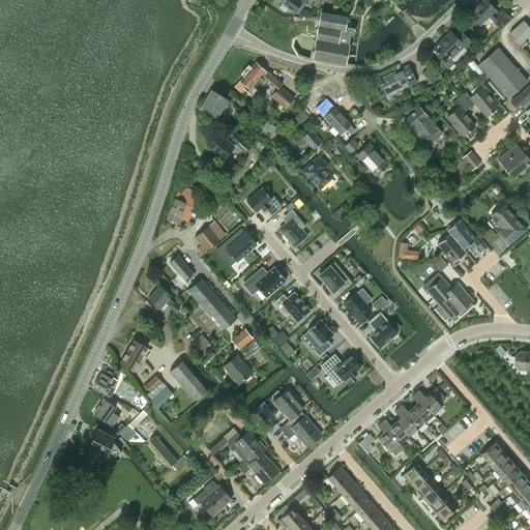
[(296,15),(303,4),(298,0),(282,0),(281,2),(296,15)]
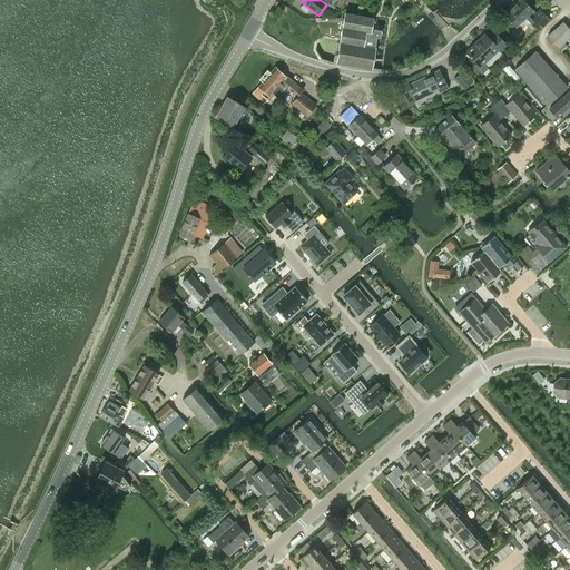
[(345,0),(323,0),(324,0),(334,7),(340,10),(345,0)]
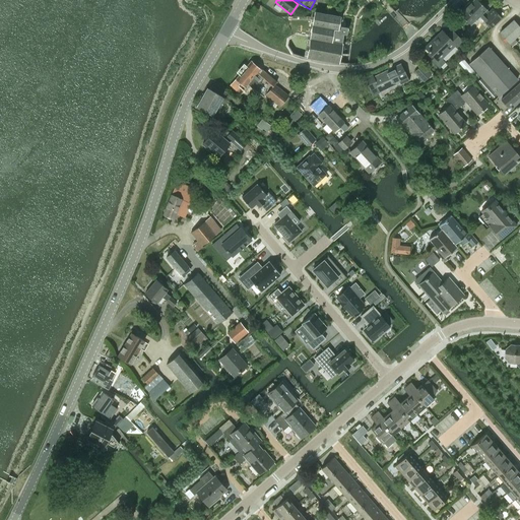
[(485,10),(486,9),(477,0),(473,0),(459,13),(470,24),(479,15),(482,18),(481,18),(491,27),(502,17),(493,8),(488,12),(485,10)]
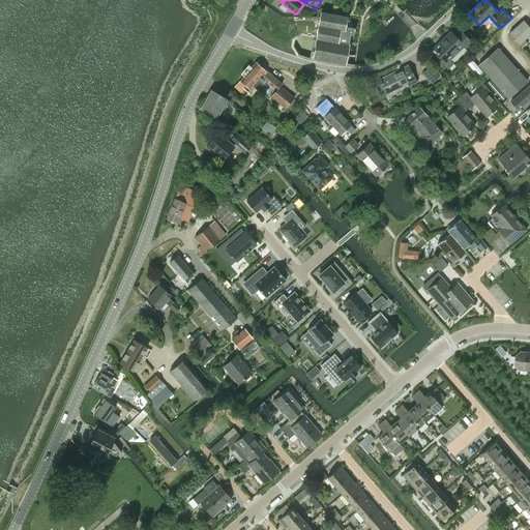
[(259,17),(263,9),(258,6),(254,13),(259,17)]
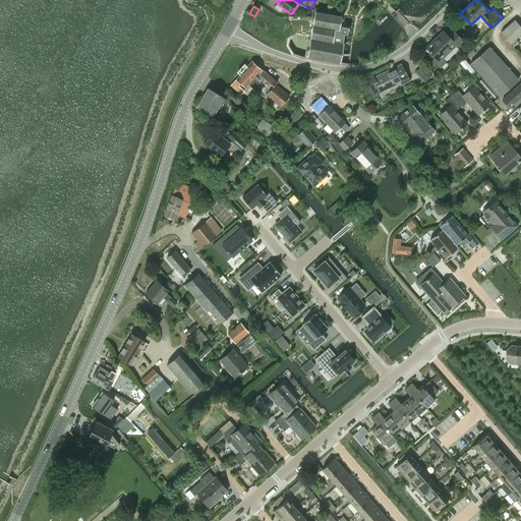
[(339,25),(340,15),(314,11),(306,57),(338,63),(343,34),(347,35),(348,26),(339,25)]
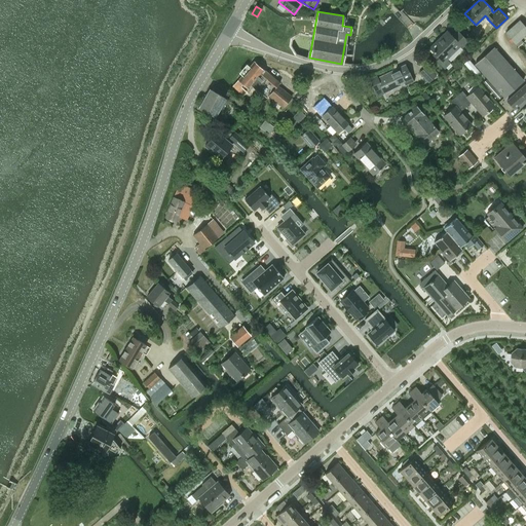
[(520,39),(525,33),(525,28),(519,21),(505,33),(515,44),(520,39)]
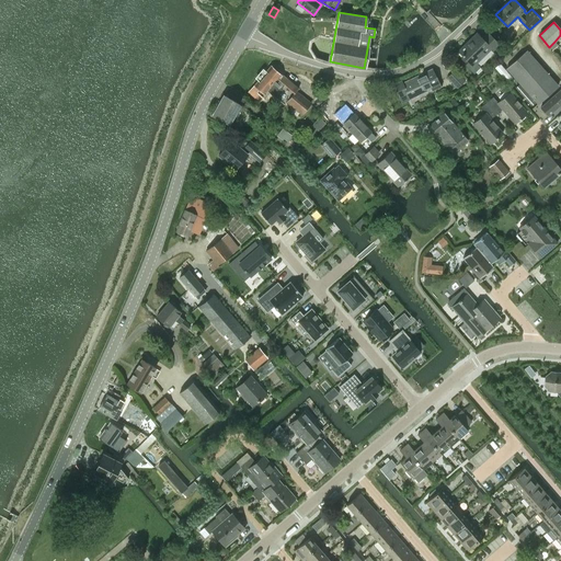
[(492,50),(499,44),(487,33),(481,38),(477,34),(458,52),(468,61),(465,65),(473,73),(479,67),(474,63),(490,48),(492,50)]
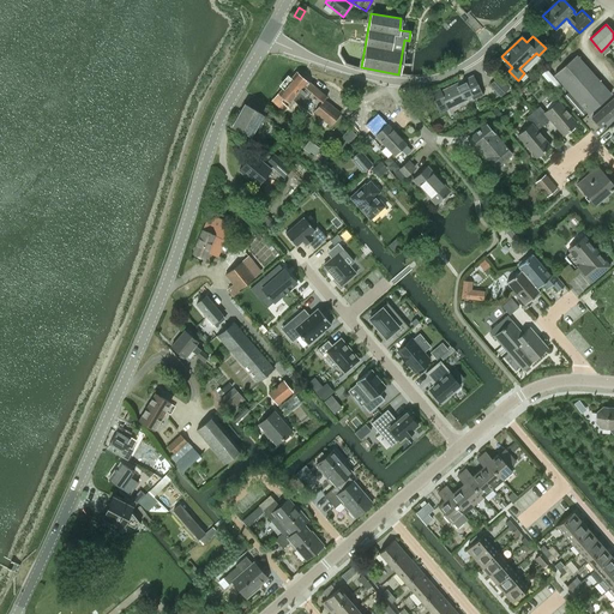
[(588,113),(611,94),(576,55),(554,74),(569,91),(564,96),(582,115),(585,112),(588,113)]
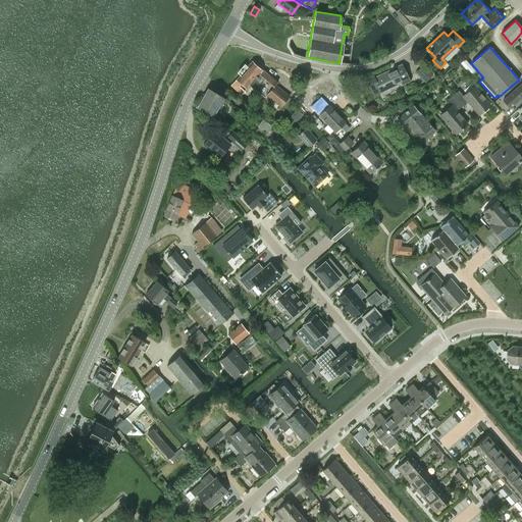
[(275,85),(277,83),(252,61),(237,80),(246,88),(249,85),(264,97),(266,95),(280,106),(289,96),(275,85)]
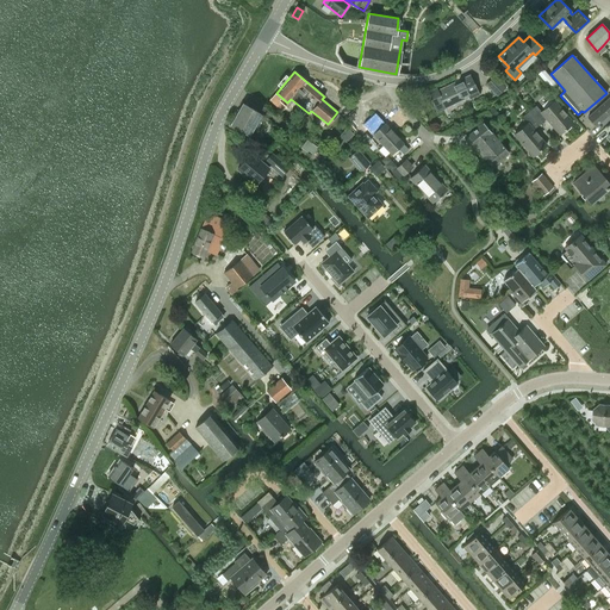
[(470,99),(479,94),(470,75),(437,91),(436,88),(427,93),(434,105),(441,101),(444,107),(468,97),(470,99)]
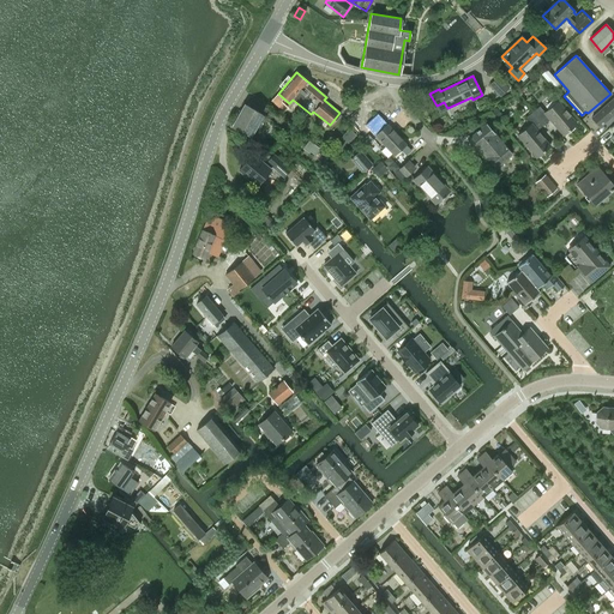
[(499,96),(507,89),(498,78),(489,85),(499,96)]
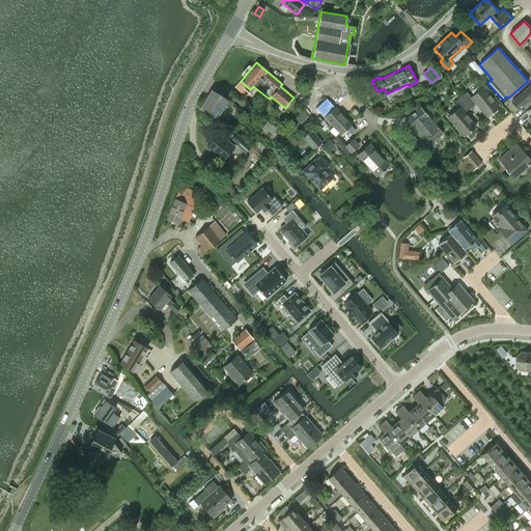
[(245,95),(248,92),(238,83),(234,87),(245,95)]
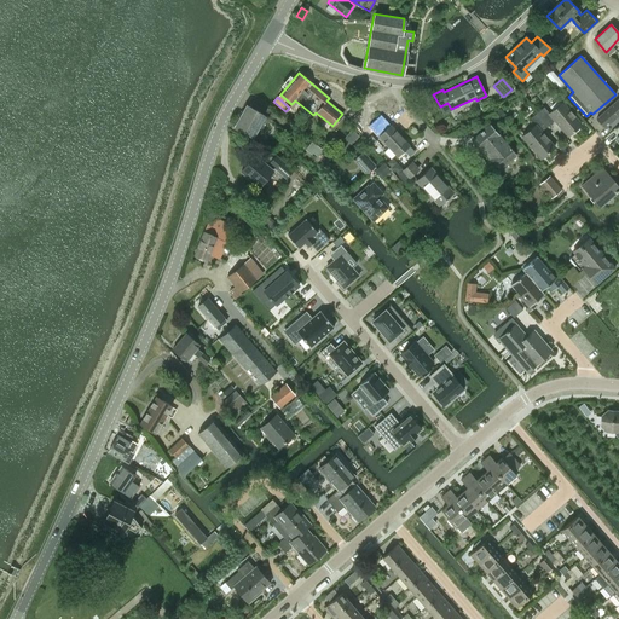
[(605,127),(618,113),(618,99),(618,98),(596,117),(605,127)]
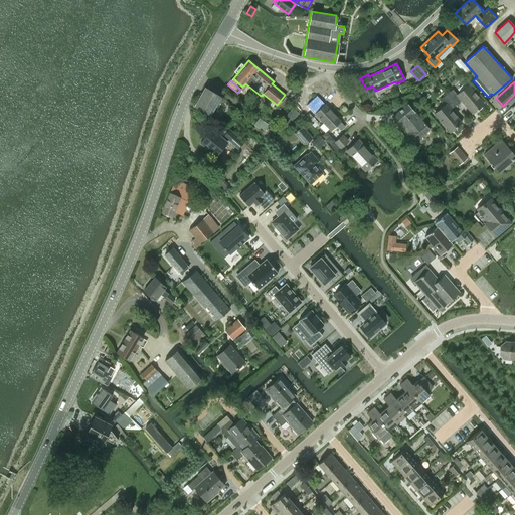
[(472,113),(483,103),(468,84),(457,94),(453,89),(447,94),(456,105),(461,100),(472,113)]
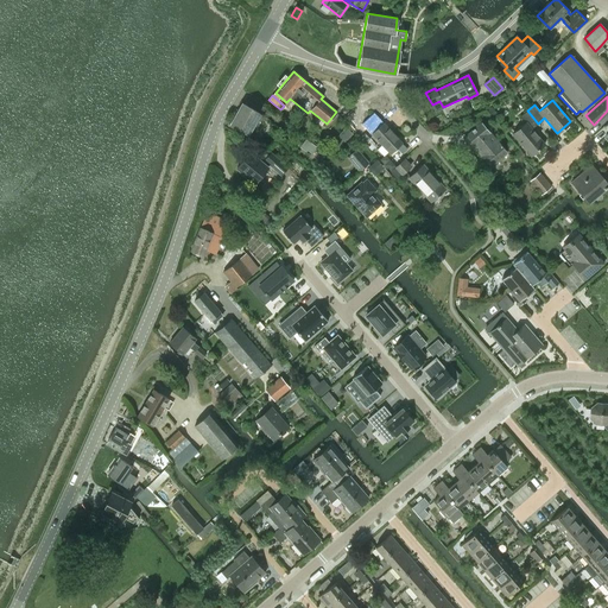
[(247,133),(259,113),(241,102),(229,124),(247,133)]
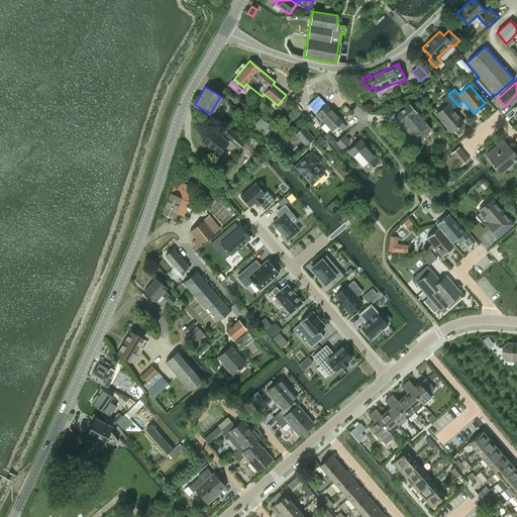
[(452,109),(457,105),(448,94),(442,98),(447,104),(436,113),(451,132),(462,122),(452,109)]
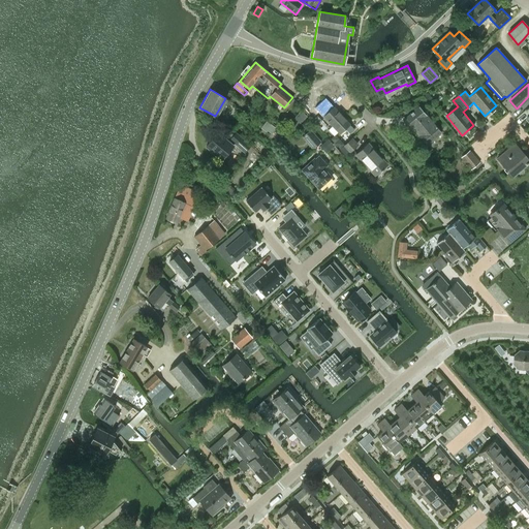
[(333,106),(325,99),(321,103),(329,112),(323,116),(332,125),(342,116),(333,106)]
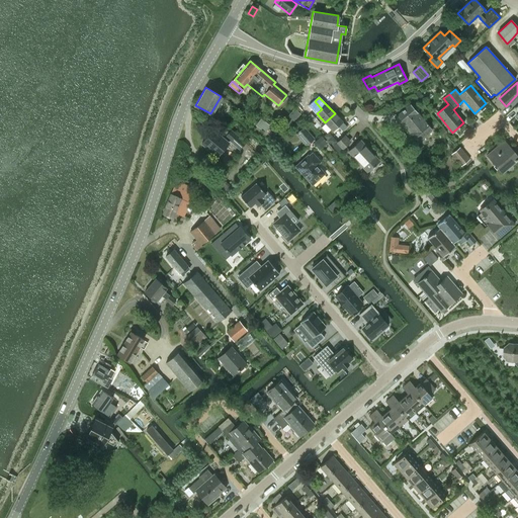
[(418,142),(432,130),(410,103),(396,116),(418,142)]
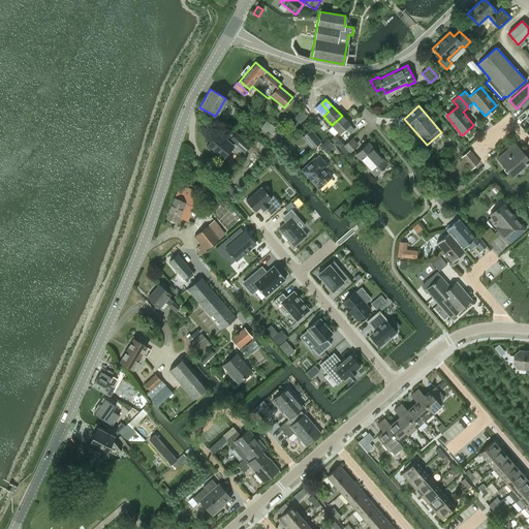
[(296,116),(292,119),(299,124),(306,117),(300,111),(294,116),(296,116)]
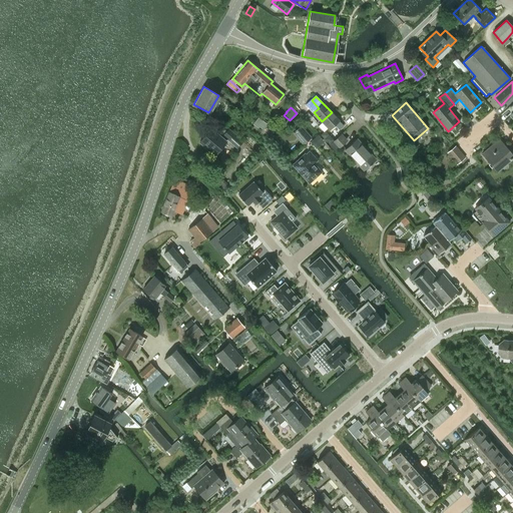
[(339,120),(340,120),(332,112),(322,121),(322,122),(319,125),(322,129),(326,130),(328,127),(330,129),(335,124),(339,129),(344,125),(339,120)]
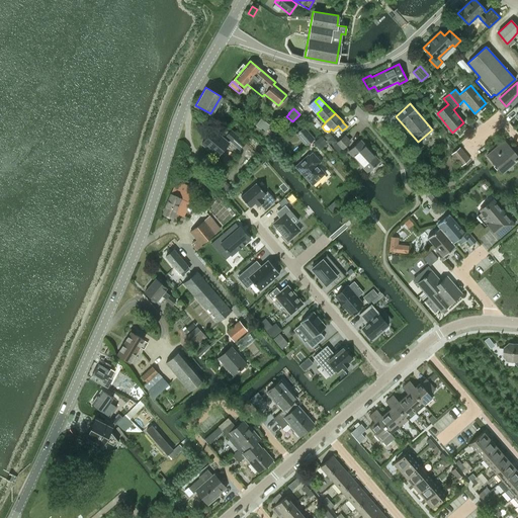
[(307,146),(314,140),(304,126),(295,134),(307,146)]
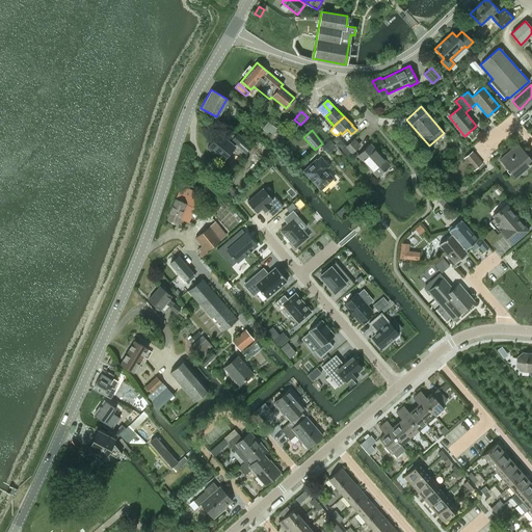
[(237,134),(230,142),(219,133),(207,147),(222,160),(235,147),(233,145),(235,143),(246,154),(251,147),(237,134)]
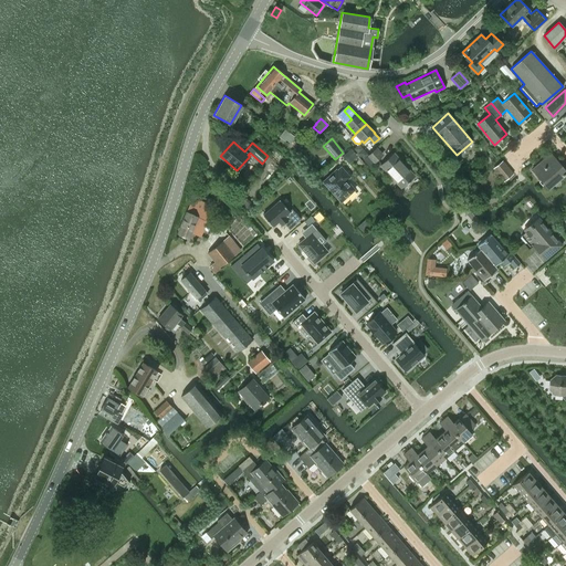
[(355,154),(350,148),(342,156),(346,161),(355,154)]
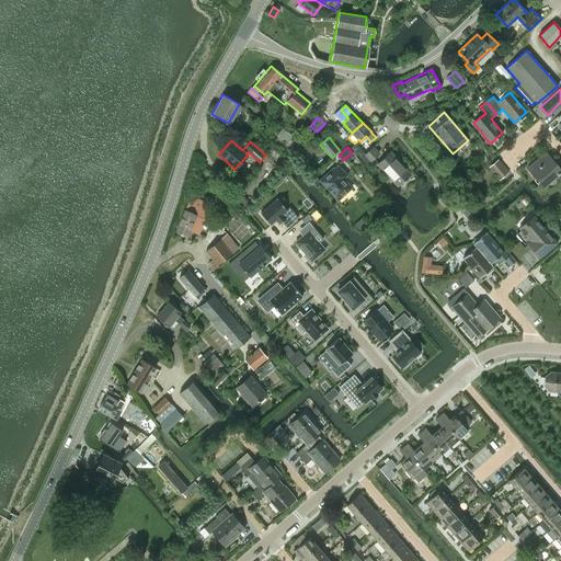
[(359,147),(355,152),(361,157),(365,152),(359,147)]
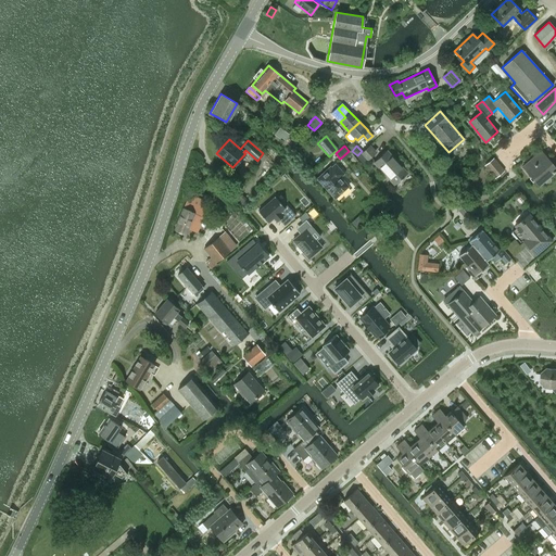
[(362,153),(357,158),(359,160),(363,163),(365,161),(367,160),(375,152),(369,146),(362,153)]
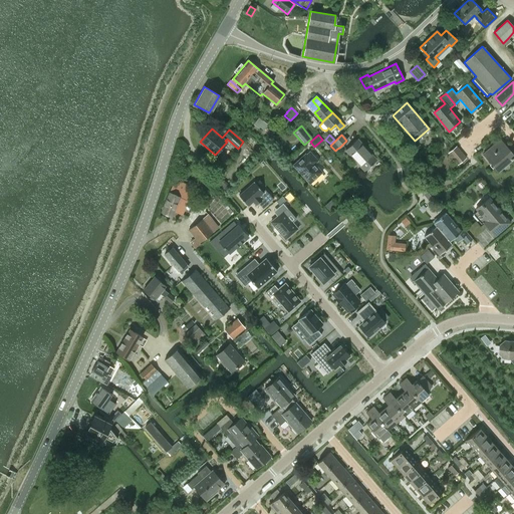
[(364,170),(375,160),(357,140),(345,150),(364,170)]
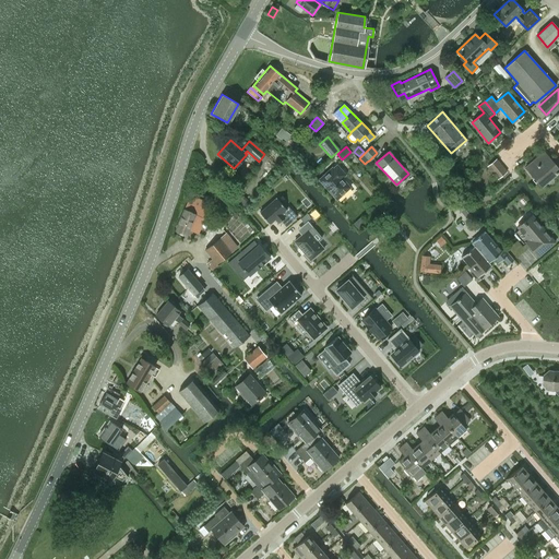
[(548,157),(545,161),(539,155),(526,167),(534,177),(538,174),(546,182),(558,170),(548,157)]
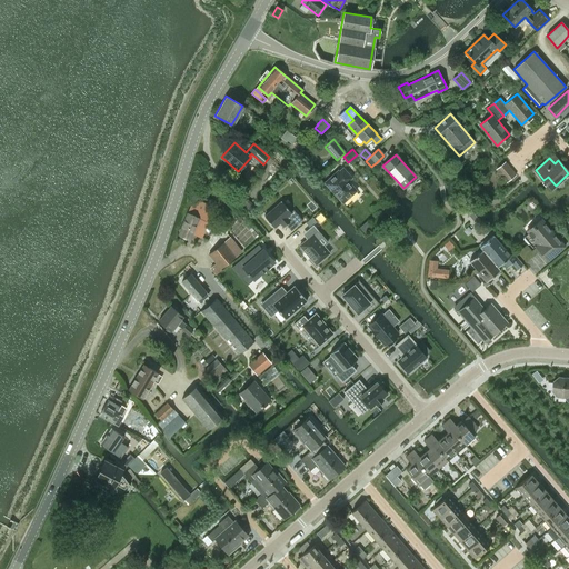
[(507,181),(516,173),(505,161),(496,169),(507,181)]
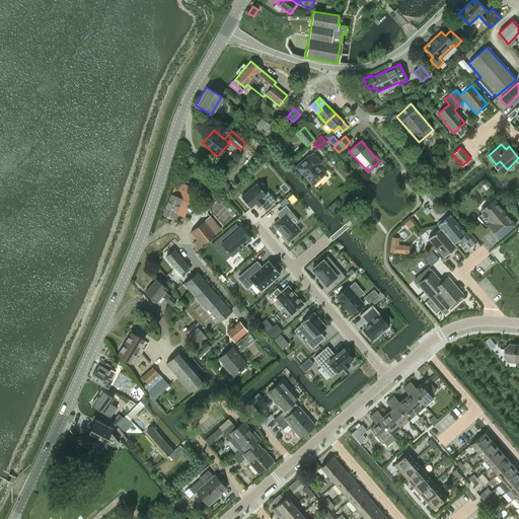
[(316,165),(320,162),(312,154),(309,157),(308,156),(296,167),(307,178),(307,181),(309,183),(311,183),(312,184),(324,174),(316,165)]
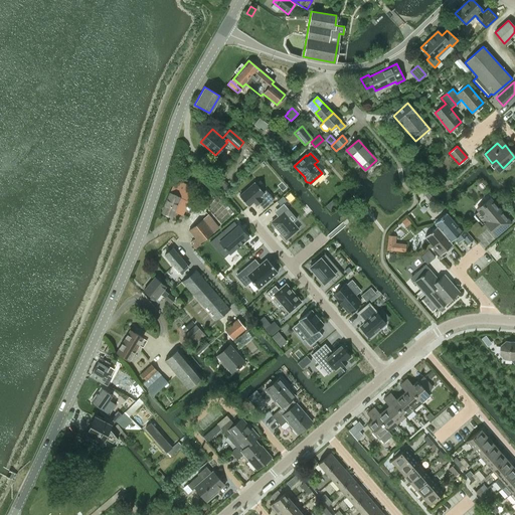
[(252,175),(235,190),(248,206),(253,202),(256,205),(259,203),(264,208),(274,199),(252,175)]
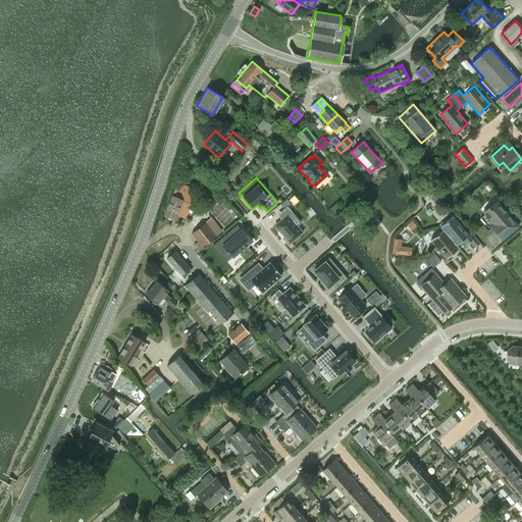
[(186,194),(189,188),(179,184),(177,190),(175,189),(164,215),(173,219),(176,213),(185,217),(190,203),(189,202),(191,196),(186,194)]
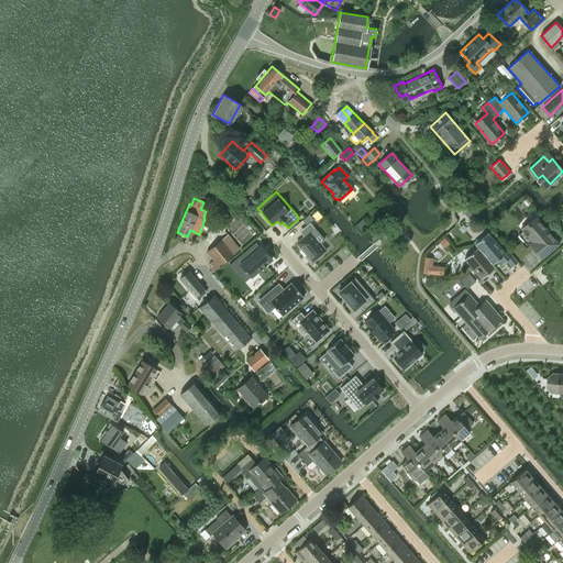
[(309,214),(302,220),(307,225),(313,220),(309,214)]
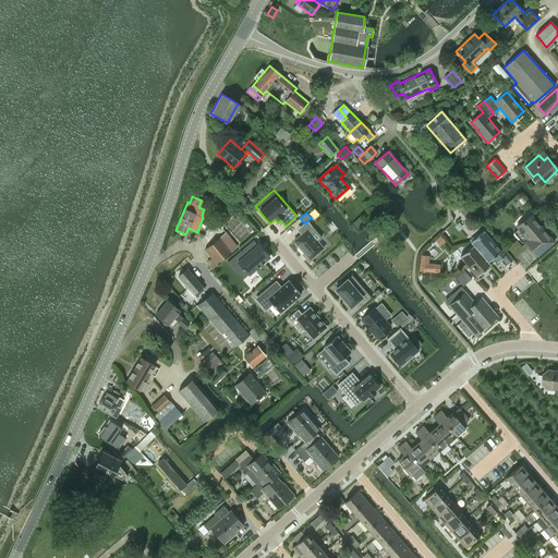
[(537,256),(554,242),(531,214),(517,227),(518,228),(513,232),(522,243),(524,241),(537,256)]
